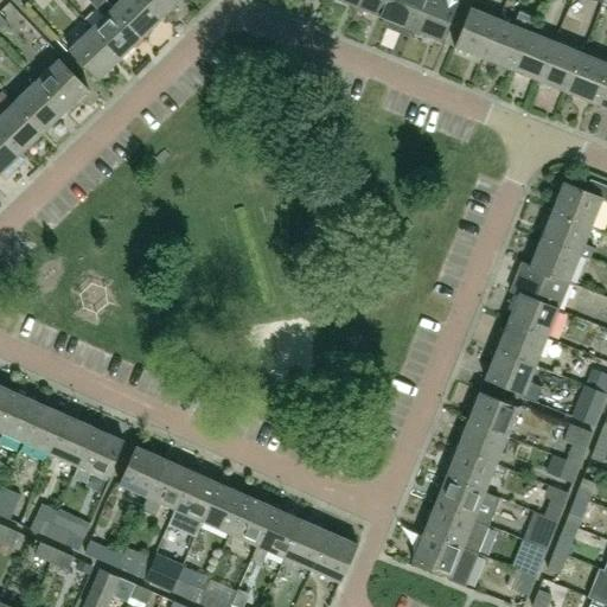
[(93,27),(120,57),(141,37),(113,7),(106,0),(88,0),(104,16),(93,27)]
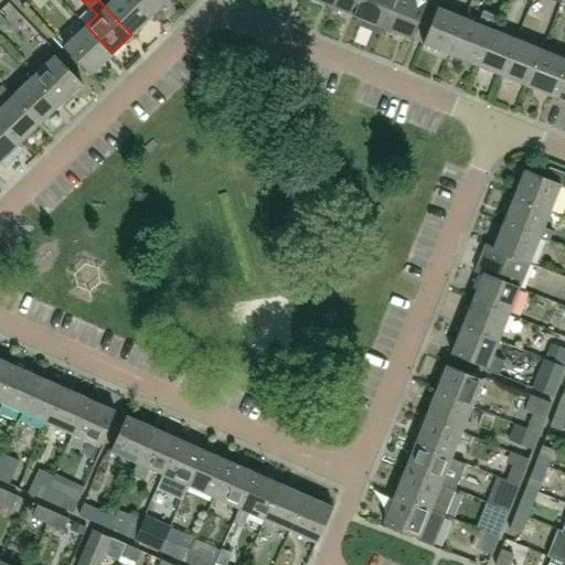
[(150,14),(136,0),(112,0),(105,7),(131,34),(150,14)]
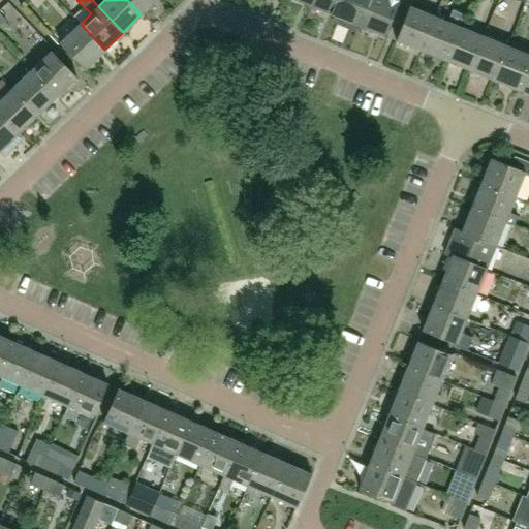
[(127,0),(141,13),(155,0),(127,0)]
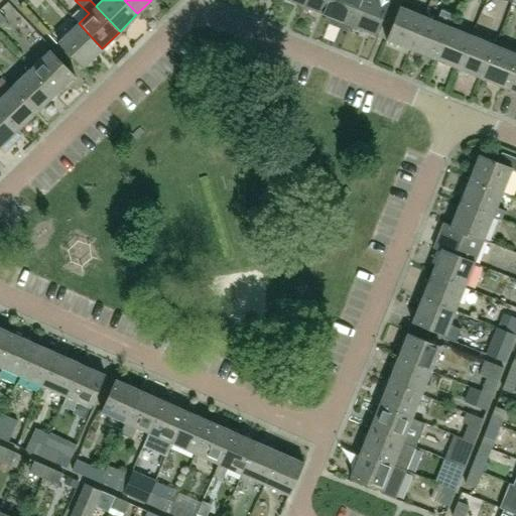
[(306,0),(304,6),(328,16),(334,0),(306,0)]
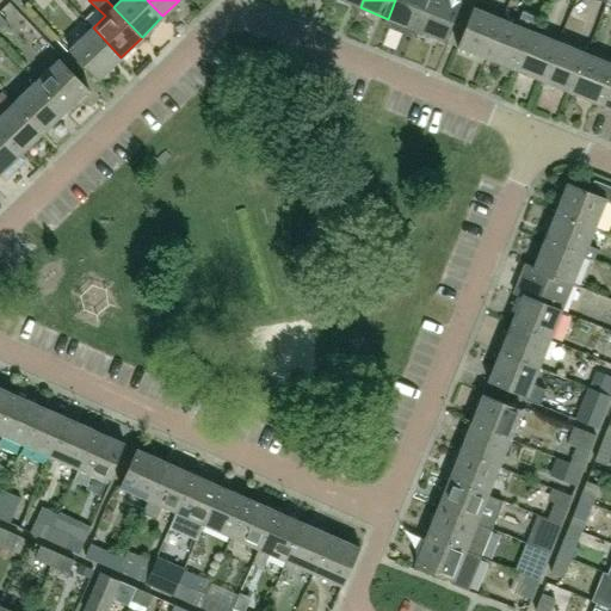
[(395,0),(388,19),(417,30),(429,0),(395,0)]
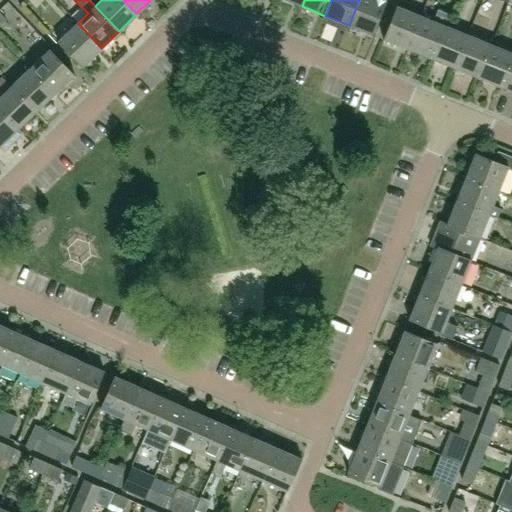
[(359,0),(349,25),(372,35),(386,2),(385,2),(385,0),(359,0)]
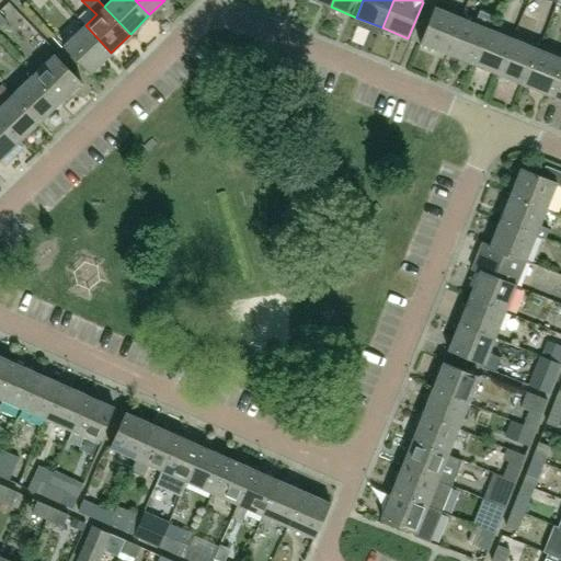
[(447,53),(461,18),(435,7),(421,42),(447,53)]
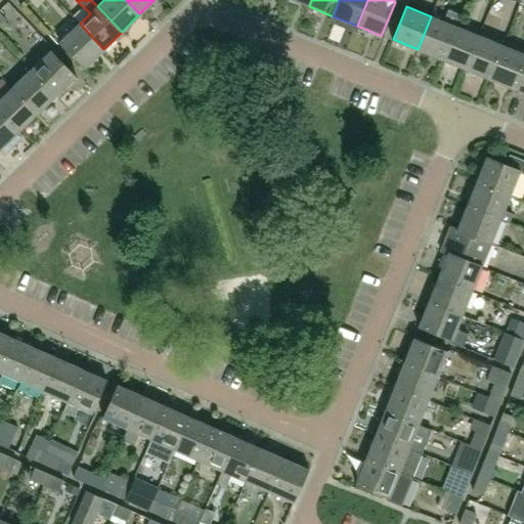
[(455,26),(444,22),(431,16),(418,49),(442,59),(455,26)]
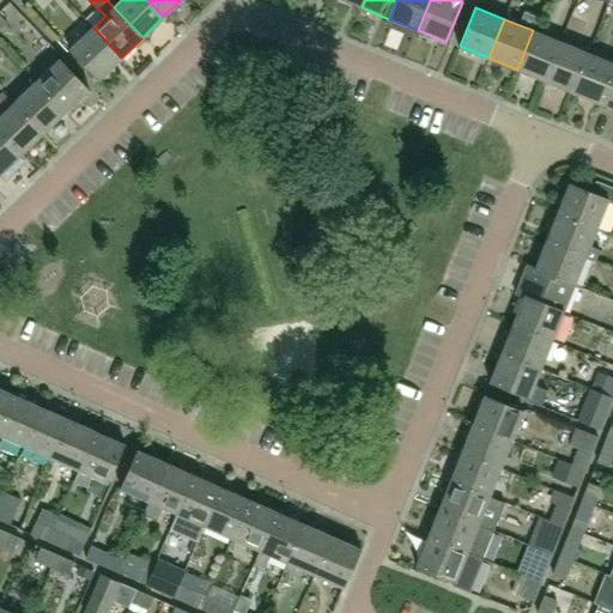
[(121,58),(93,28),(70,50),(98,79),(121,58)]
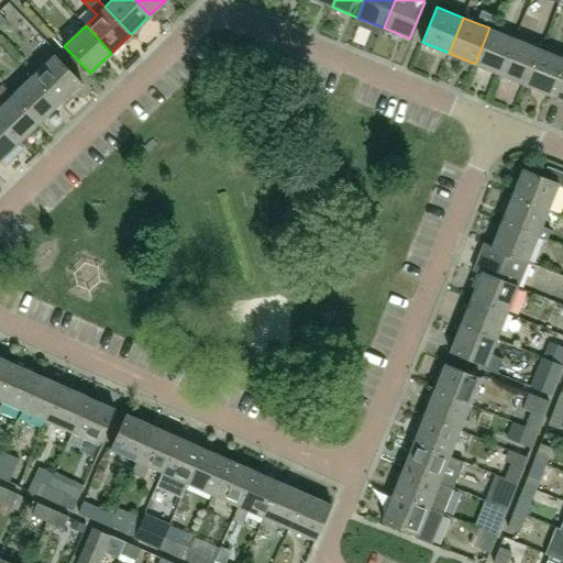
[(515,39),(489,28),(475,64),(500,74),(515,39)]
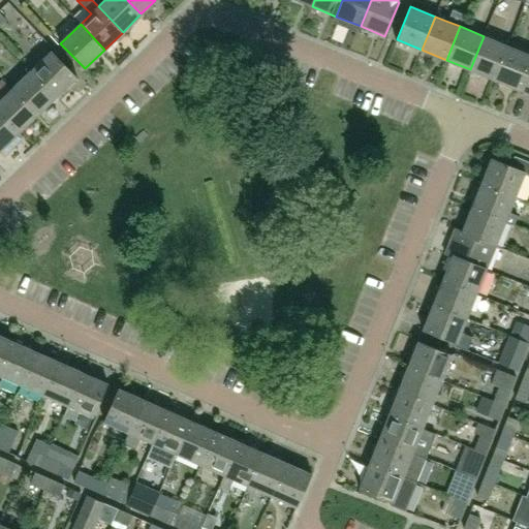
[(484,36),(470,69),(494,80),(507,45),(484,36)]
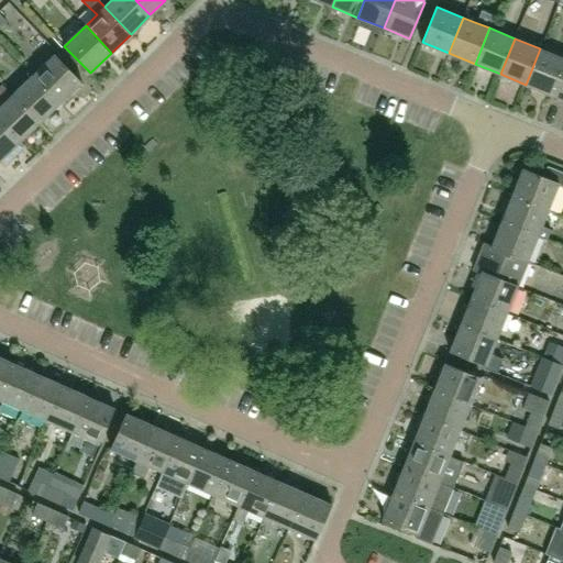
[(552,95),(562,67),(562,57),(540,48),(526,85),(552,95)]
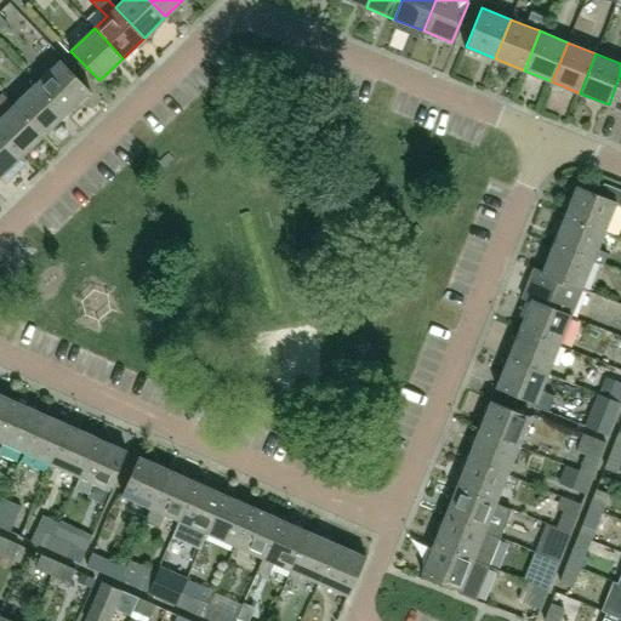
[(36,81),(67,113),(90,90),(60,60),(36,81)]
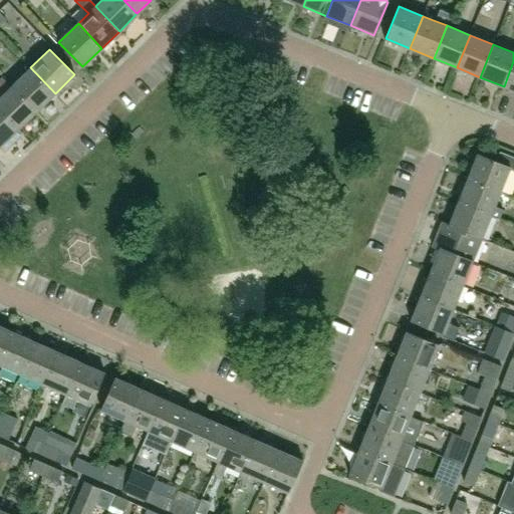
[(513,61),(504,86),(513,90),(513,61)]
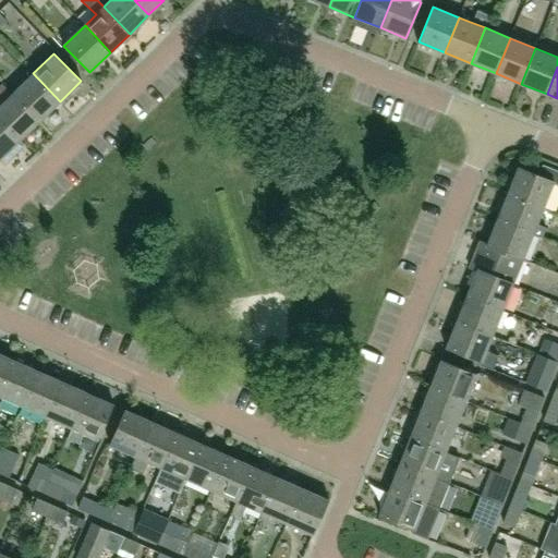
[(13,93),(39,120),(60,101),(33,73),(13,93)]
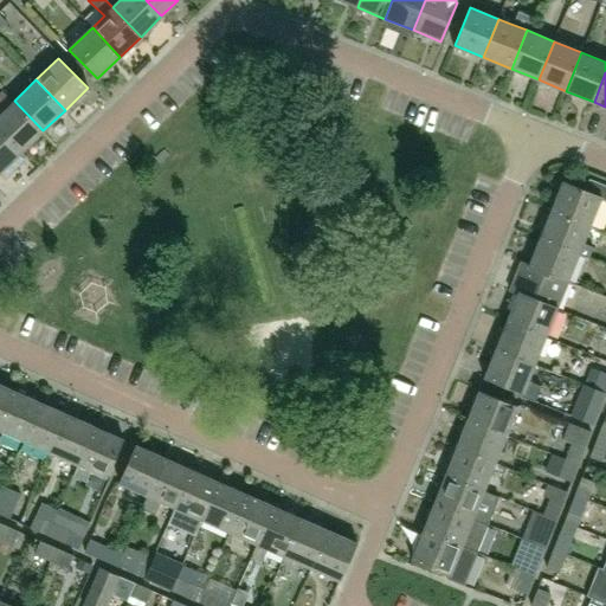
[(0,114),(0,129),(21,152),(43,130),(14,101),(0,114)]
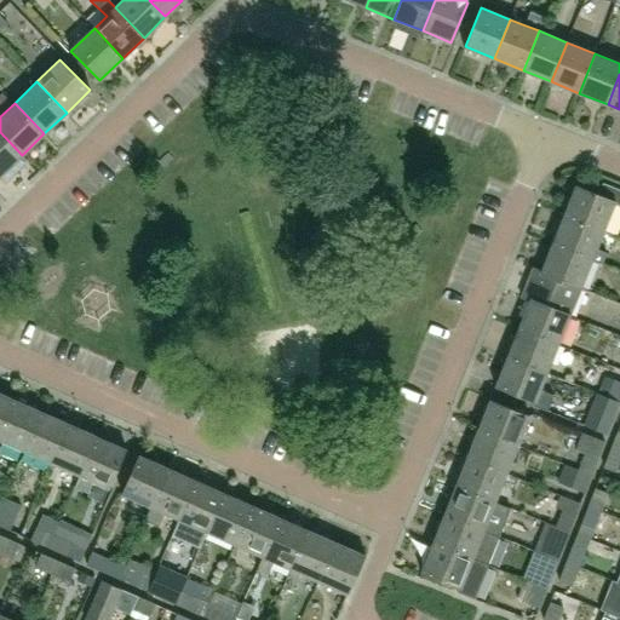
[(0,176),(6,182),(19,170),(13,164),(22,155),(0,132),(0,176)]
